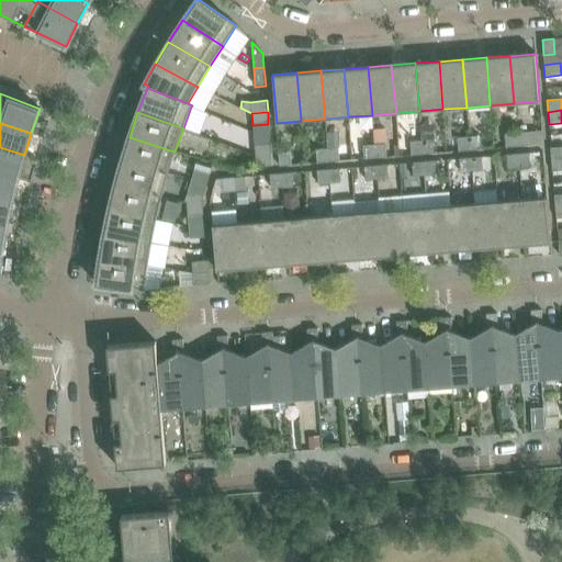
[(253,132),(254,144),(270,143),(269,130),(253,132)]
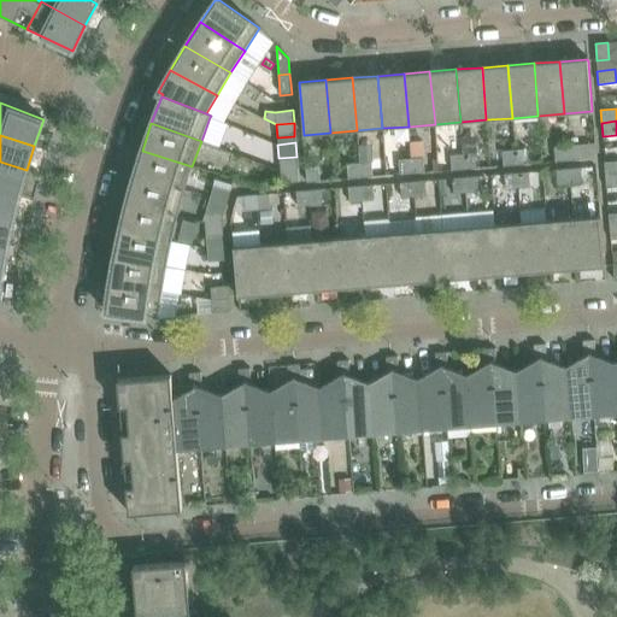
[(580,160),(579,145),(566,146),(568,160),(580,160)]
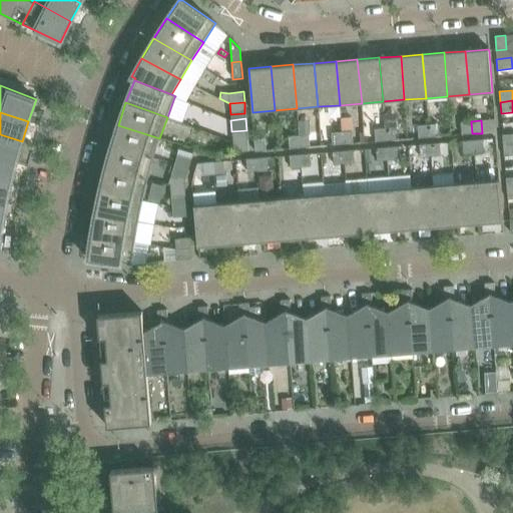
[(472,133),(471,121),(460,122),(461,134),(472,133)]
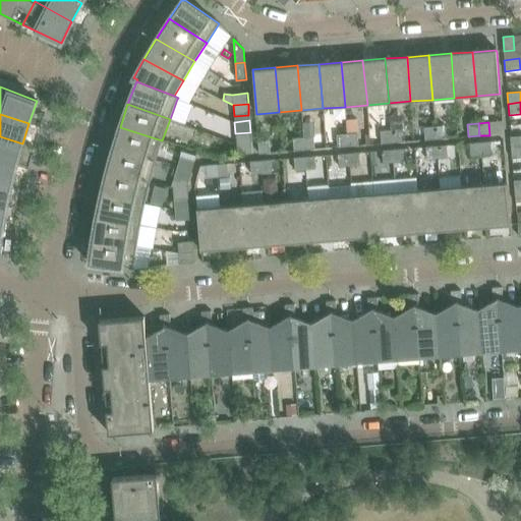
[(446,138),(445,126),(435,127),(436,139),(446,138)]
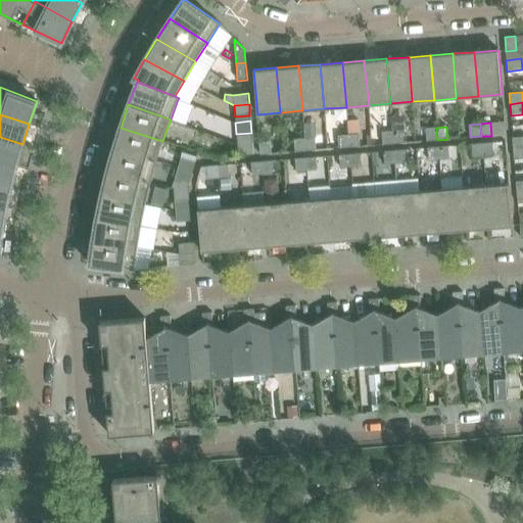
[(156,161),(162,141),(121,128),(113,149),(156,161)]
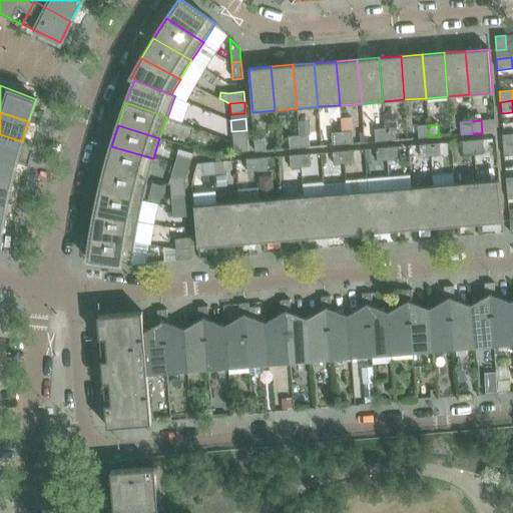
[(429,137),(428,125),(417,125),(418,138),(429,137)]
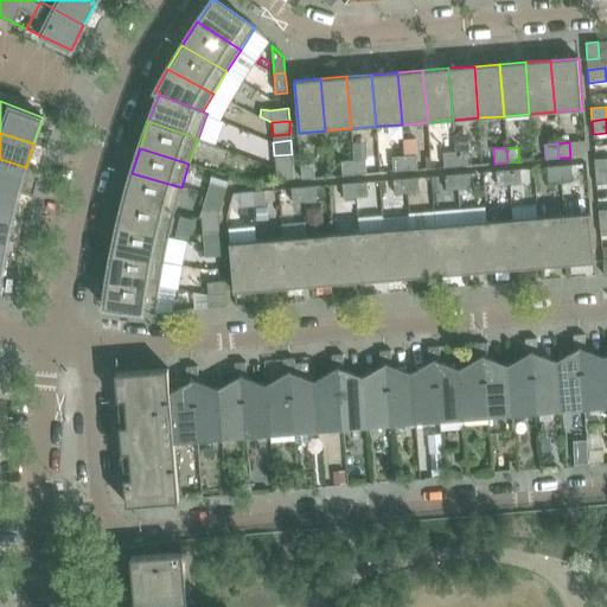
[(468,166),(467,151),(455,152),(457,166),(468,166)]
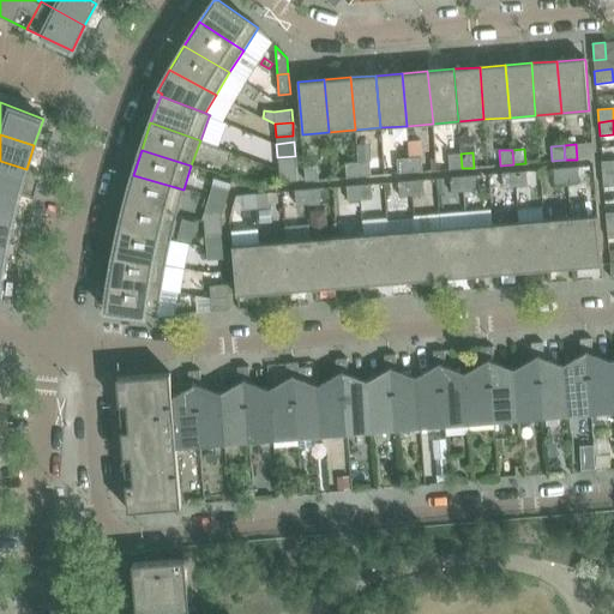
[(462,168),(461,154),(447,155),(449,169),(462,168)]
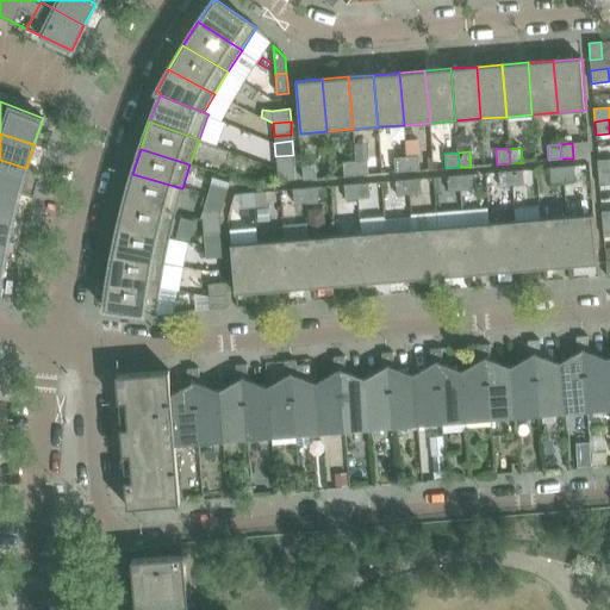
[(294,167),(293,155),(275,156),(277,168),(294,167)]
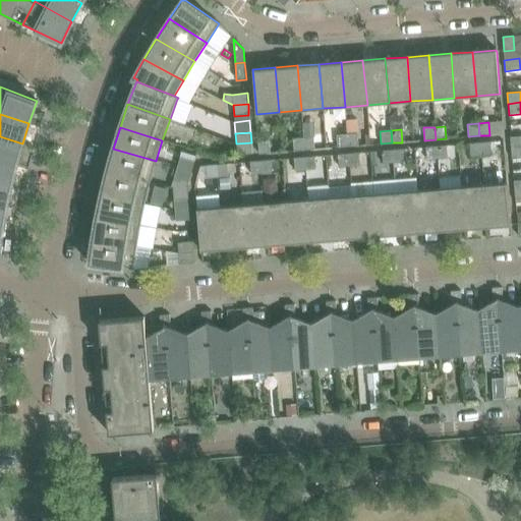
[(358,146),(357,133),(347,134),(348,147),(358,146)]
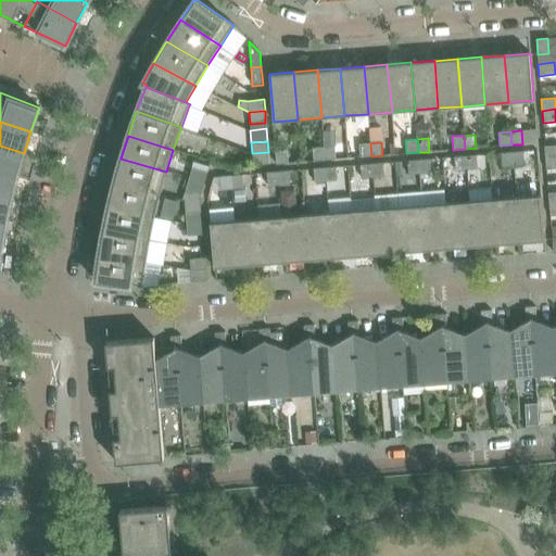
[(371,156),(370,143),(358,143),(359,158),(371,156)]
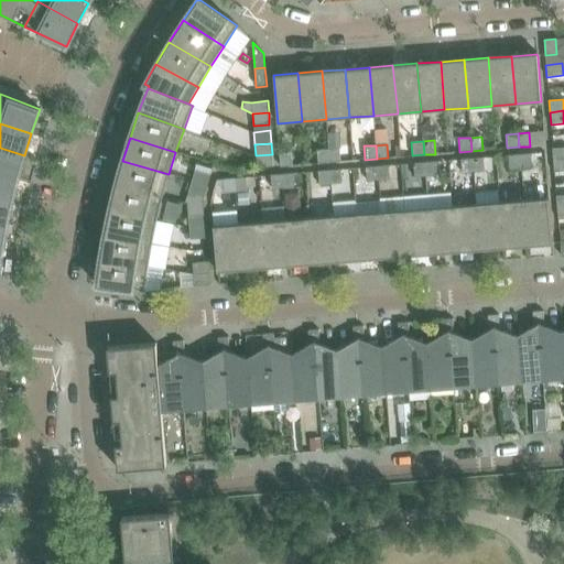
[(563,159),(563,147),(552,149),(553,160),(563,159)]
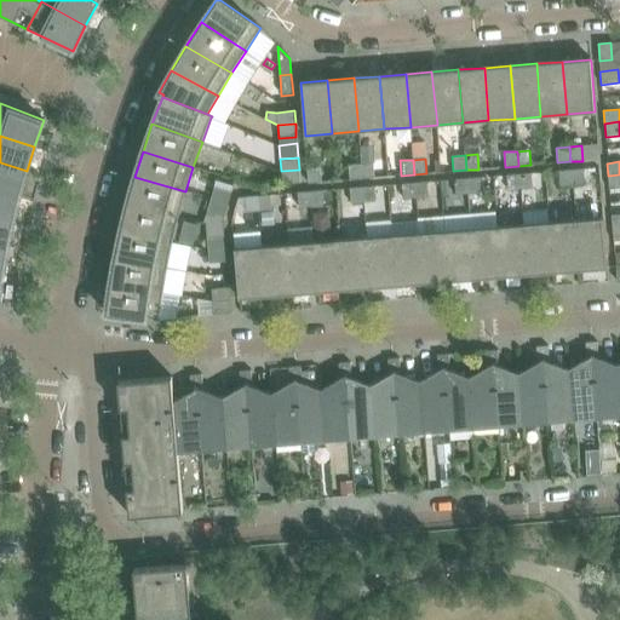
[(0,190),(19,196),(27,171),(0,162),(0,190)]
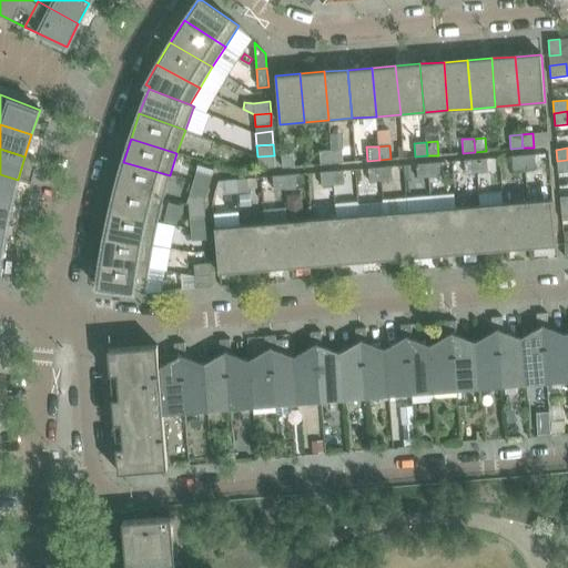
[(343,163),(342,149),(331,150),(332,164),(343,163)]
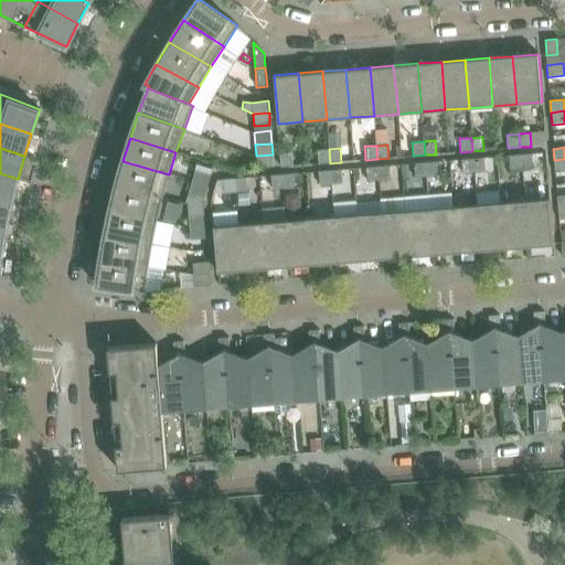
[(330,163),(329,149),(317,150),(318,164),(330,163)]
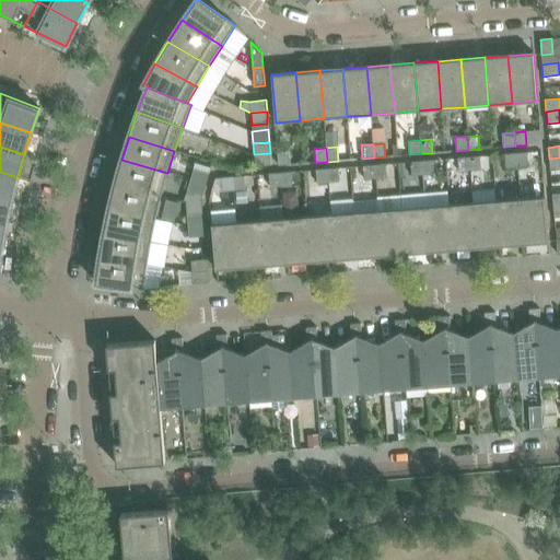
[(290,164),(289,151),(277,152),(278,165),(290,164)]
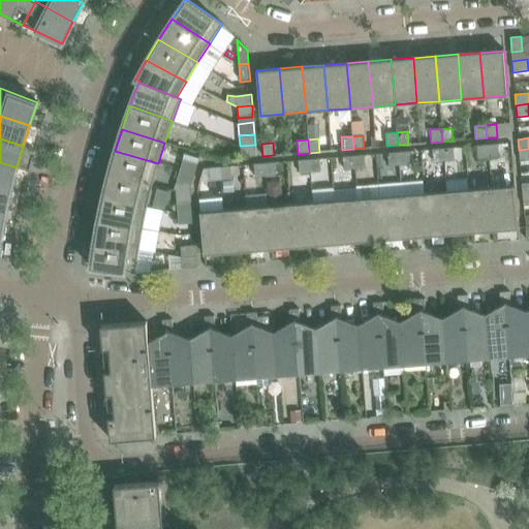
[(256,156),(255,145),(240,146),(241,157),(256,156)]
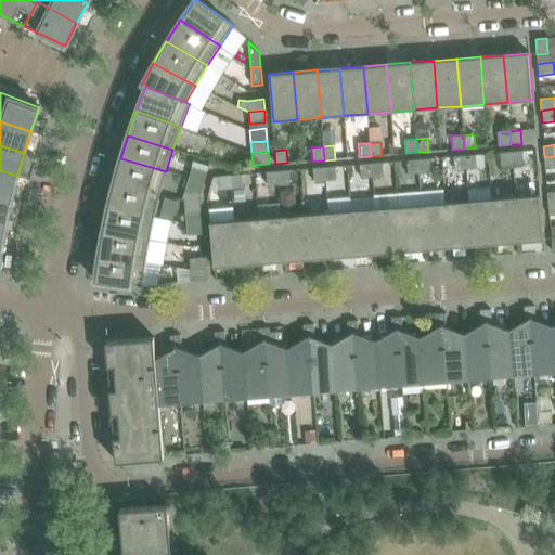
[(512,166),(511,152),(500,153),(501,167),(512,166)]
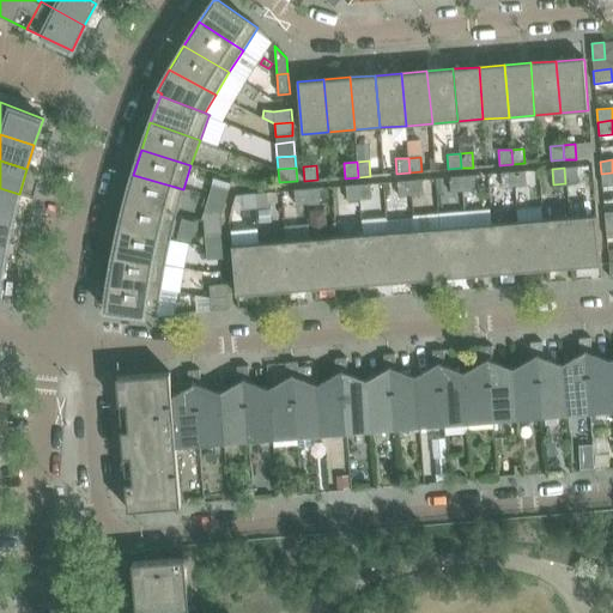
[(578,182),(577,168),(564,168),(565,183),(578,182)]
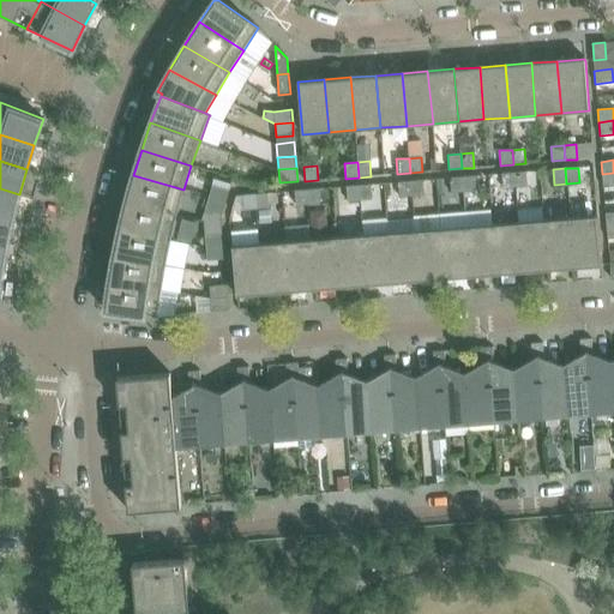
[(528,186),(527,172),(513,173),(515,187),(528,186)]
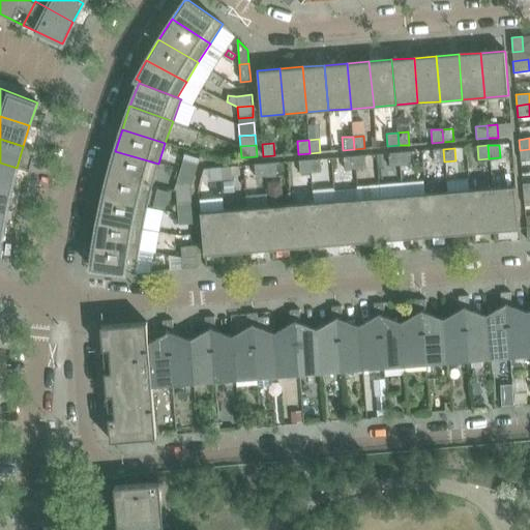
[(444,162),(443,149),(433,150),(434,163),(444,162)]
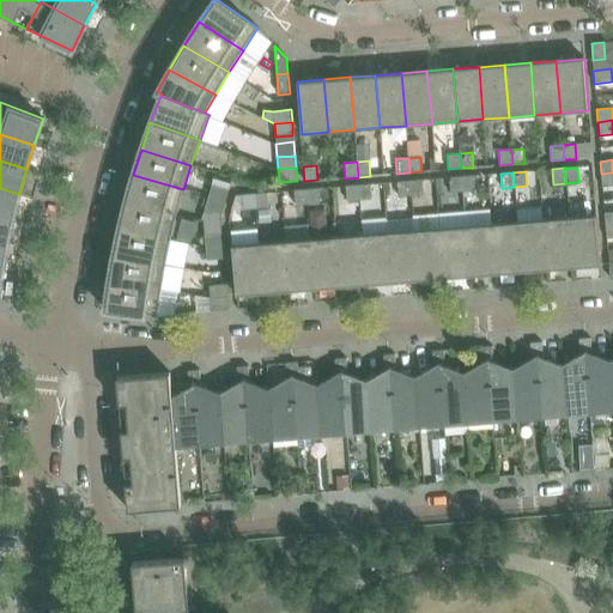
[(612,186),(612,173),(601,174),(602,187),(612,186)]
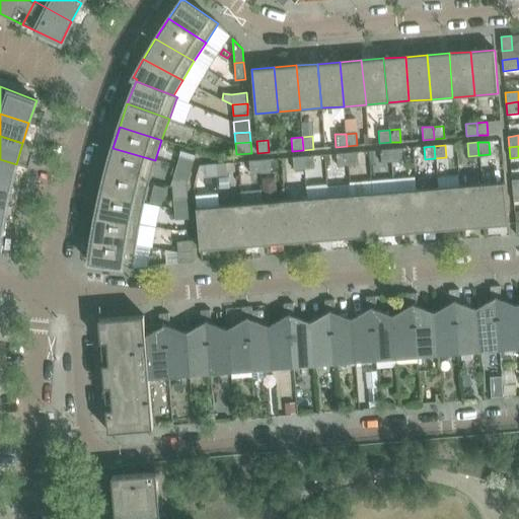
[(149,181),(155,160),(113,148),(106,171),(149,181)]
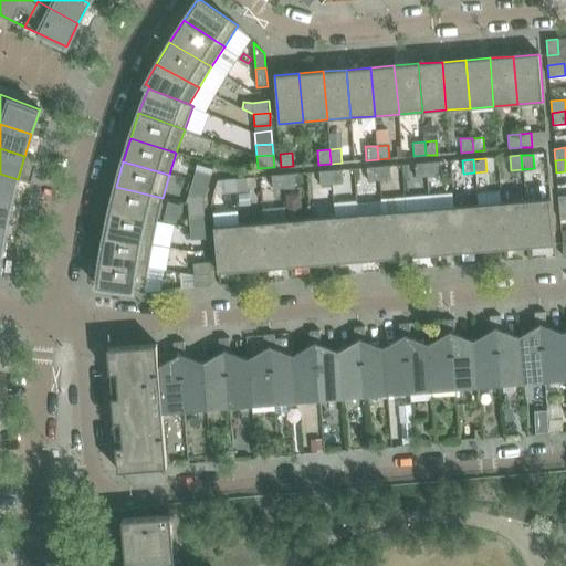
[(427,177),(426,163),(415,164),(416,178),(427,177)]
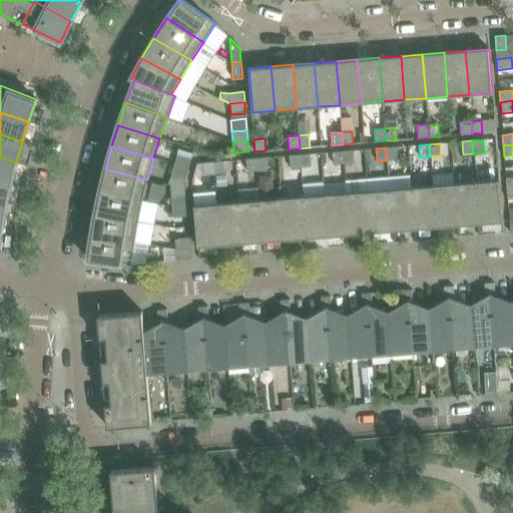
[(398,159),(397,147),(386,147),(387,160),(398,159)]
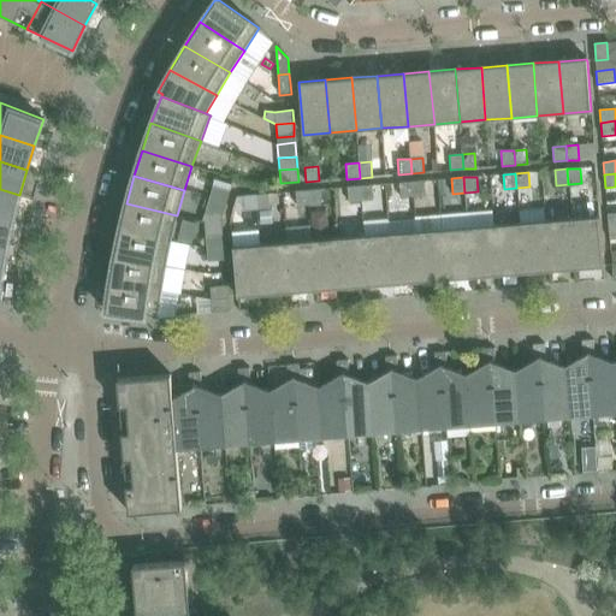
[(414,207),(426,206),(424,181),(412,182),(413,196),(414,196),(414,207)]
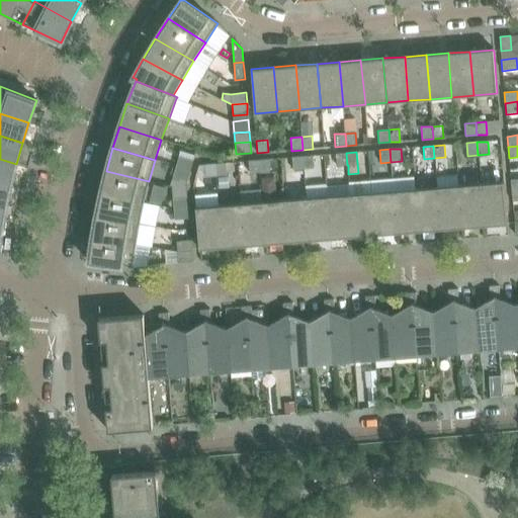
[(347,165),(346,153),(336,154),(337,166),(347,165)]
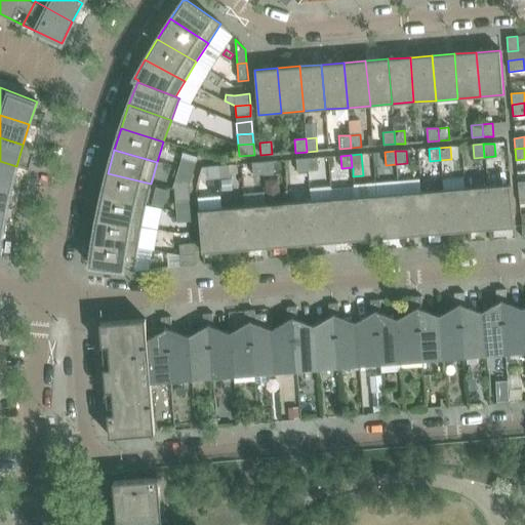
[(193,173),(196,162),(182,158),(178,169),(193,173)]
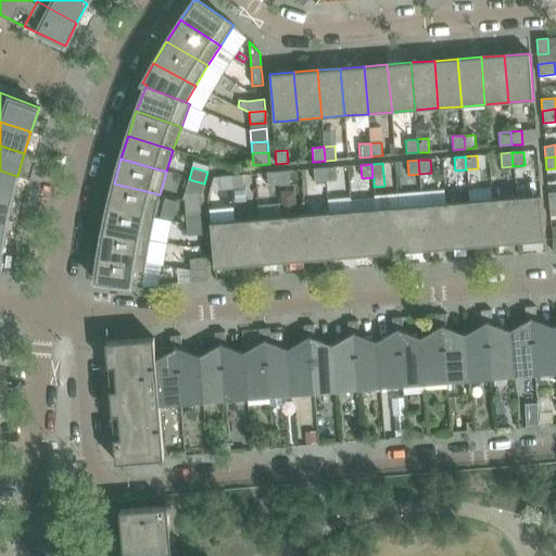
[(337,180),(336,167),(325,168),(326,181),(337,180)]
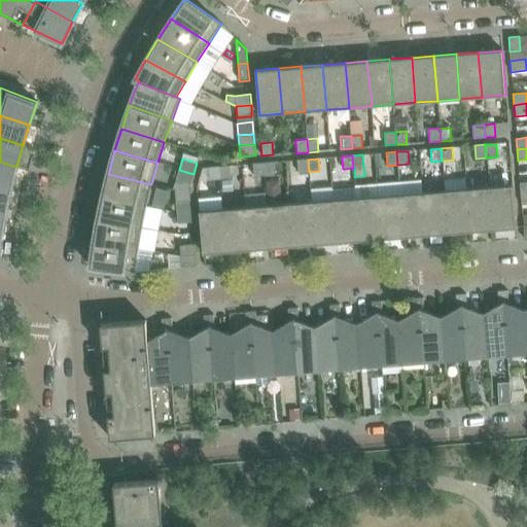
[(309,172),(308,160),(296,160),(297,173),(309,172)]
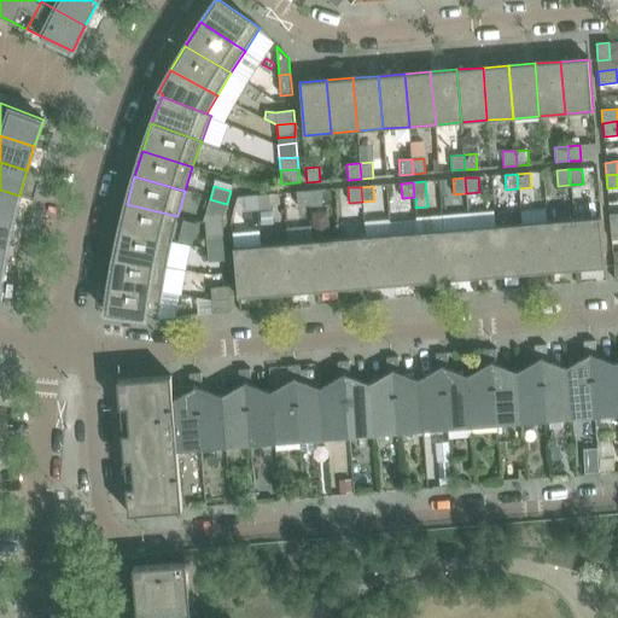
[(0,217),(13,221),(19,196),(0,190),(0,217)]
